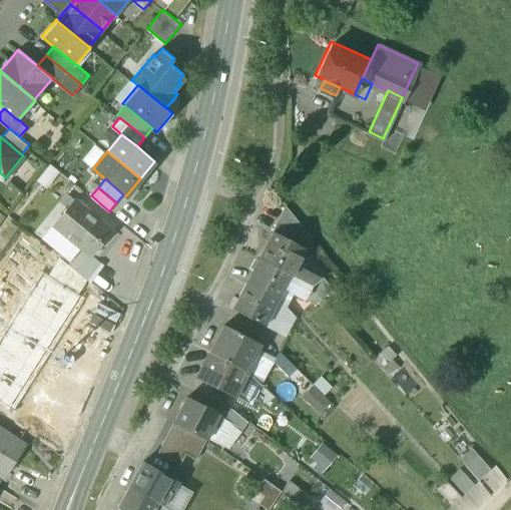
[(113,229),(74,198),(43,236),(71,260),(81,246),(92,257),(93,255),(90,251),(109,228),(112,231),(113,229)]
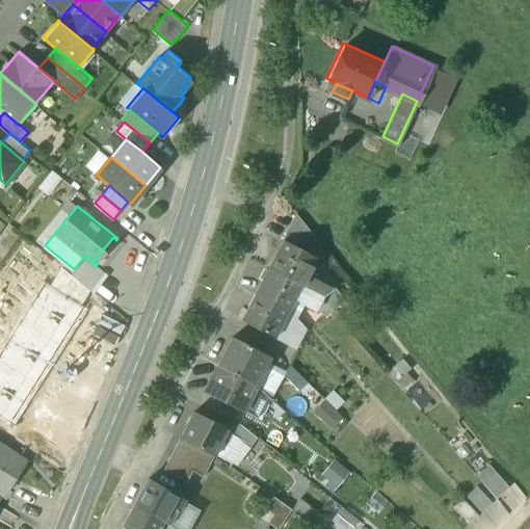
[(323,244),(297,212),(288,232),(321,248),(323,244)]
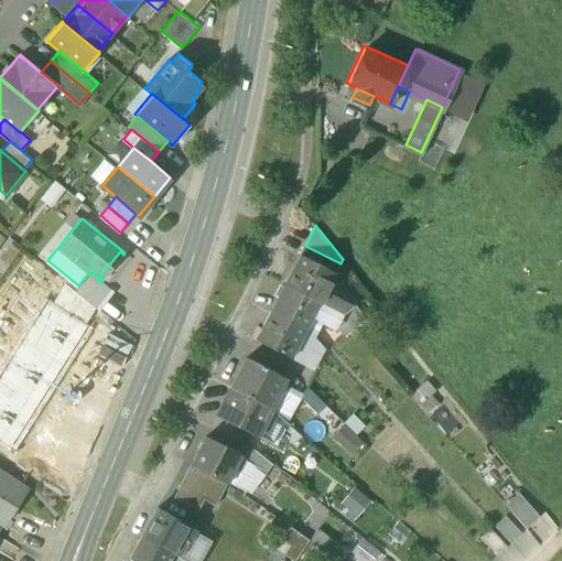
[(341,263),(305,246),(301,254),(336,271),(341,263)]
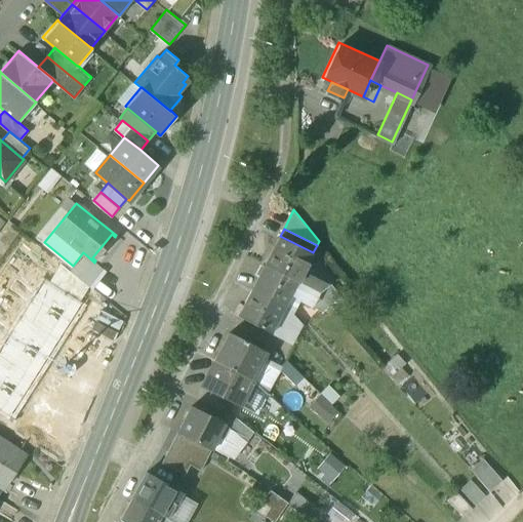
[(313,252),(280,236),(266,264),(298,281),(303,272),(313,252)]
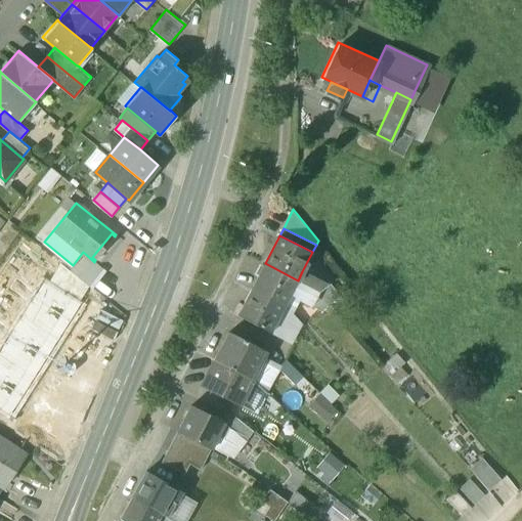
[(298,280),(265,263),(252,288),(285,304),(298,280)]
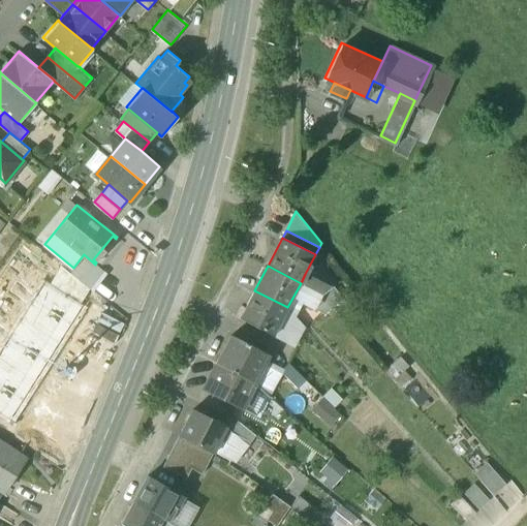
[(50,267),(0,339),(0,424),(12,433),(101,302),(50,267)]
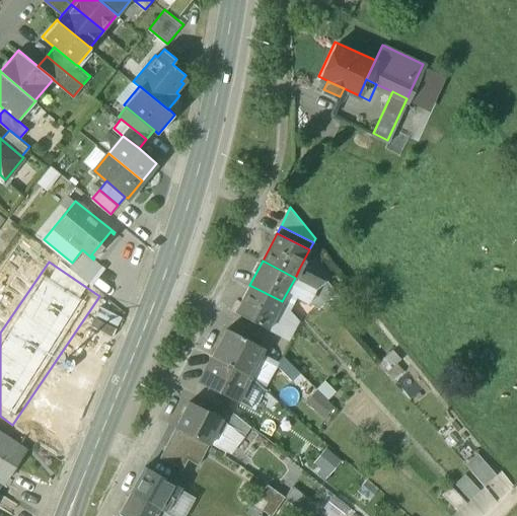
[(324,281),(299,269),(295,278),(316,288),(324,282),(324,281)]
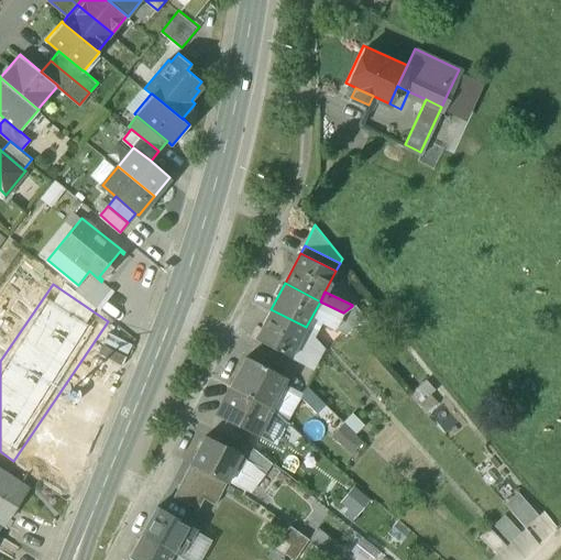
[(352,305),(352,306),(343,313),(352,325),(364,315),(354,303),(352,305)]
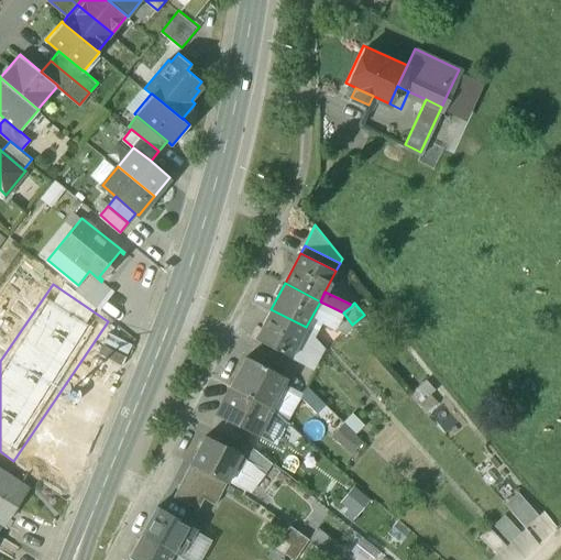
[(306,327),(271,309),(256,338),(292,355),(306,327)]
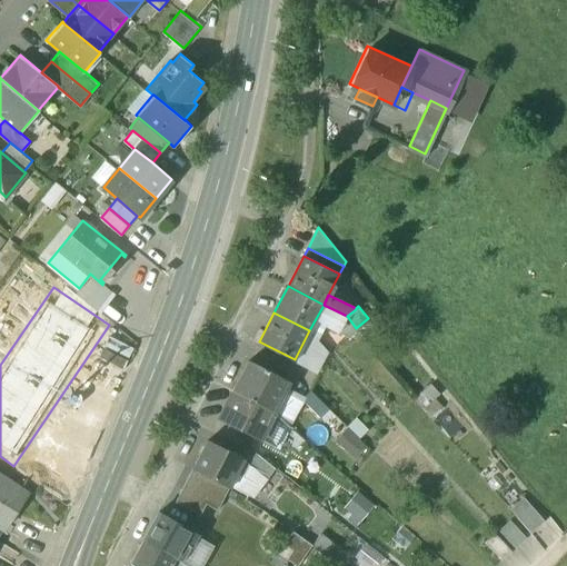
[(291,380),(249,358),(232,388),(275,410),(291,380)]
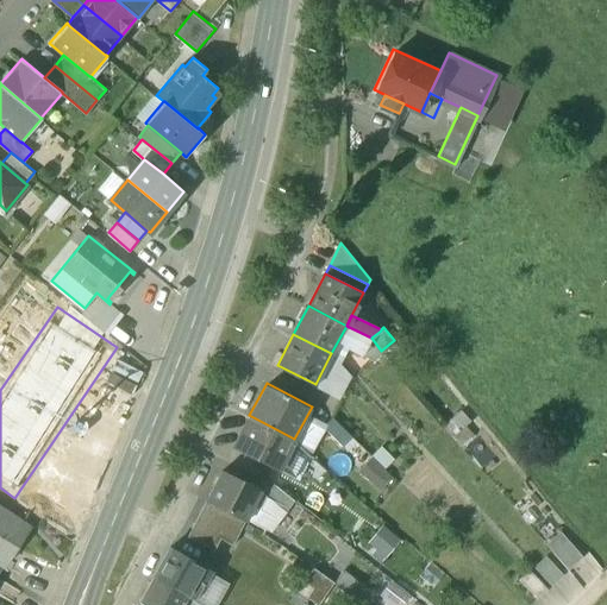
[(294,439),(249,415),(235,443),(280,467),(294,439)]
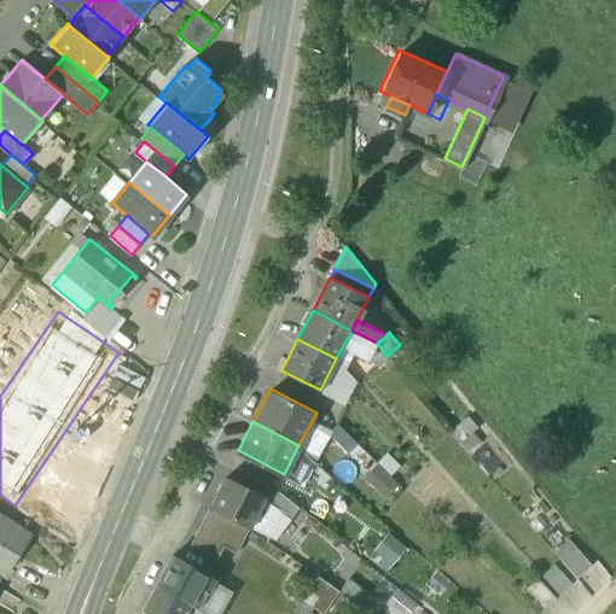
[(387,491),(410,467),(390,449),(367,474),(387,491)]
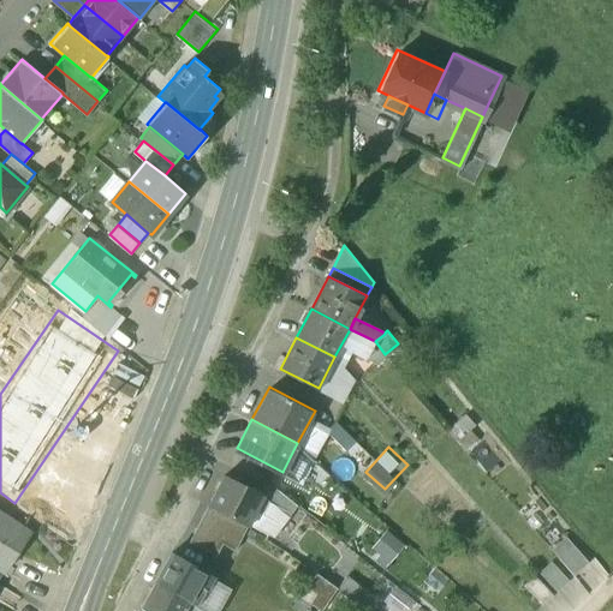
[(261,492),(226,474),(209,505),(249,526),(265,496),(265,495),(261,492)]
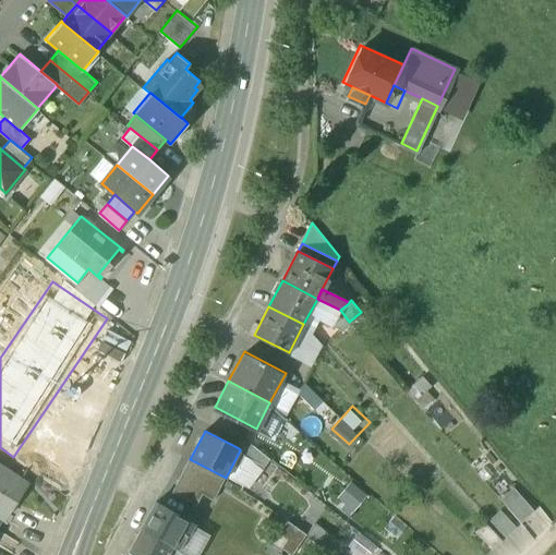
[(242,437),(237,447),(240,449),(240,450),(263,468),(270,458),(242,437)]
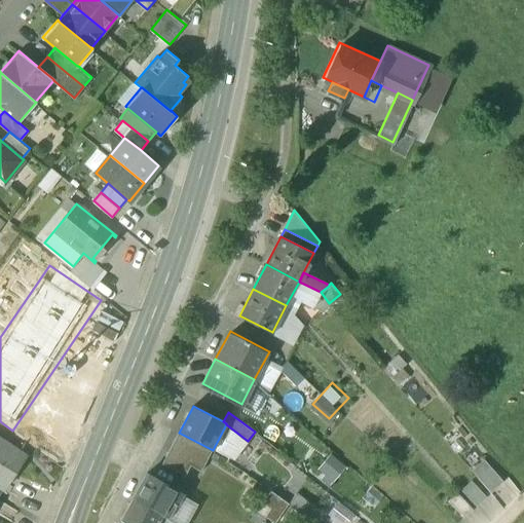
[(179,433),(163,462),(186,475),(191,464),(202,471),(213,450),(179,433)]
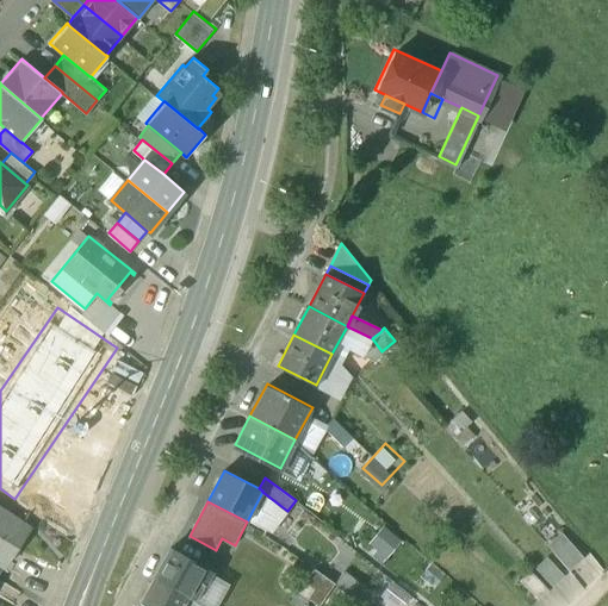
[(30,528),(0,508),(0,560),(6,564),(30,528)]
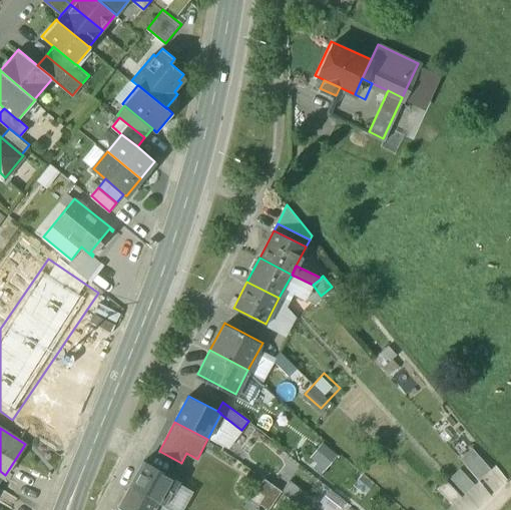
[(312,456),(327,468),(340,452),(326,440),(312,456)]
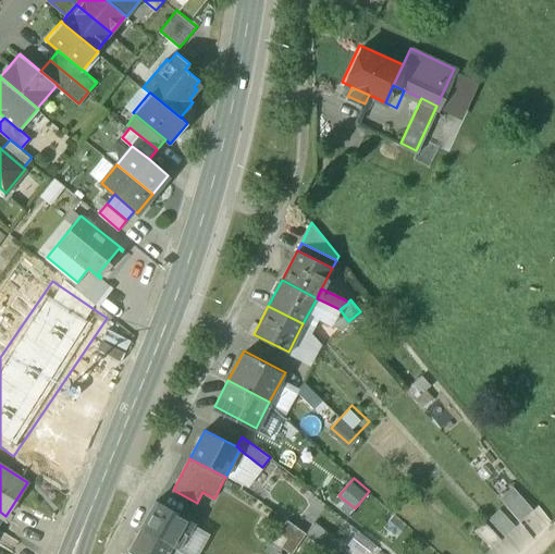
[(514,485),(501,497),(521,520),(533,508),(514,485)]
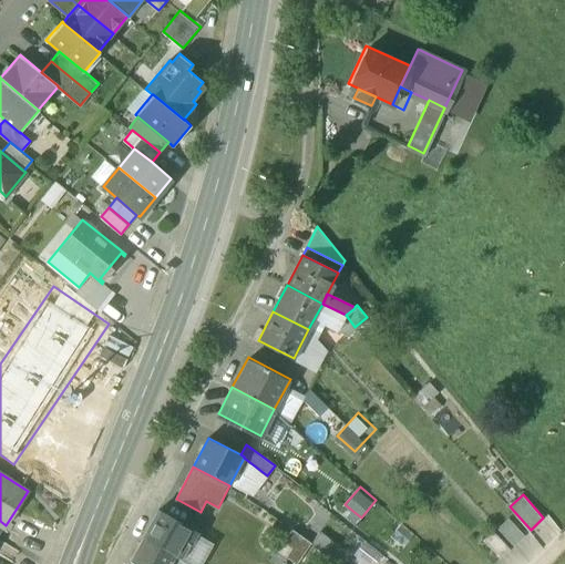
[(196,532),(158,510),(143,537),(175,556),(182,544),(188,547),(196,532)]
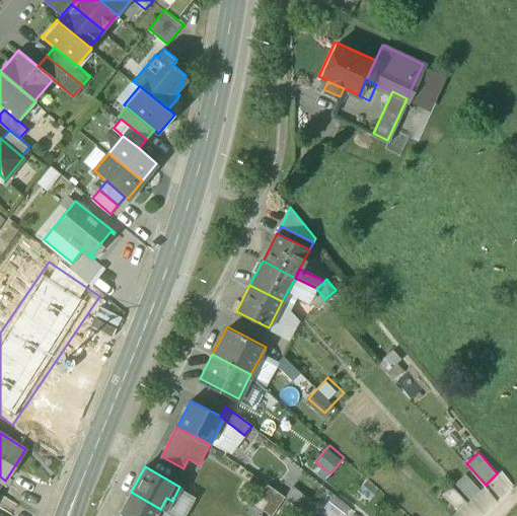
[(481,489),(466,473),(456,483),(471,498),(481,489)]
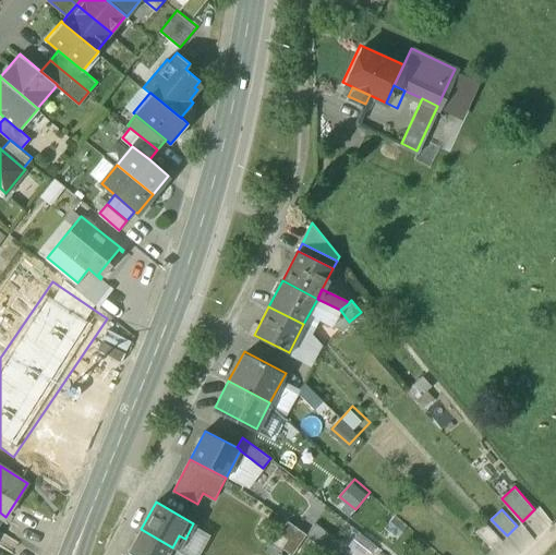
[(307,537),(287,521),(281,529),(290,535),(302,544),(307,537)]
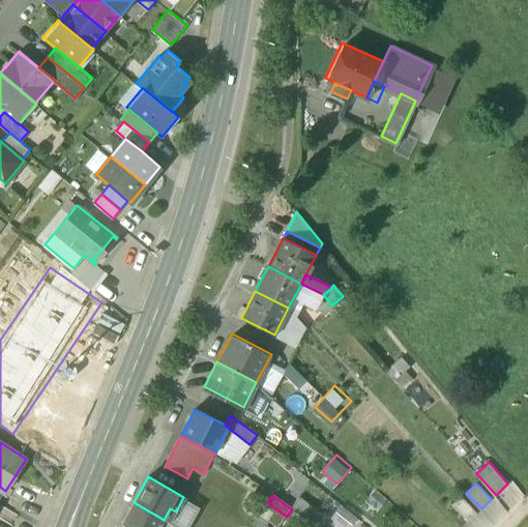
[(478,511),(462,495),(452,503),(469,520),(478,511)]
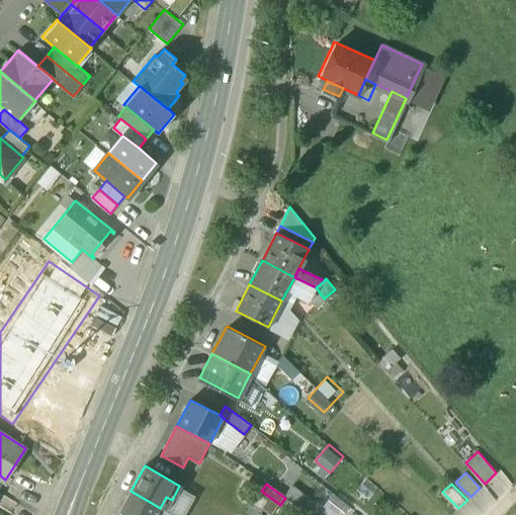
[(189,514),(200,497),(179,486),(172,500),(166,497),(160,508),(172,514),(189,514)]
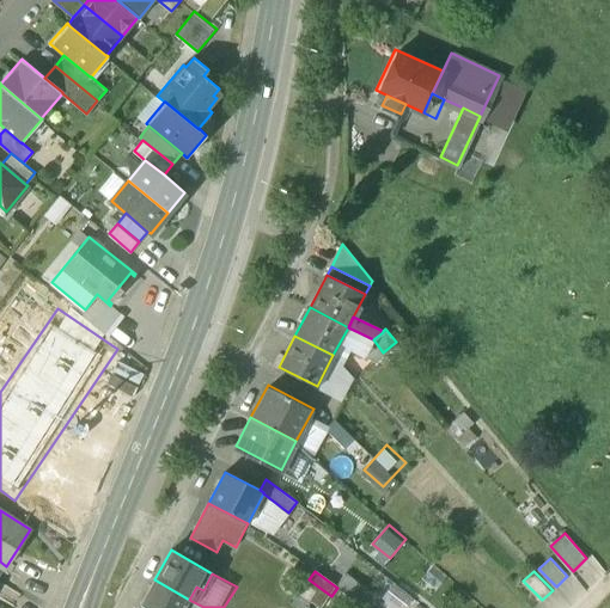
[(183,607),(189,600),(154,579),(140,606),(145,607),(183,607)]
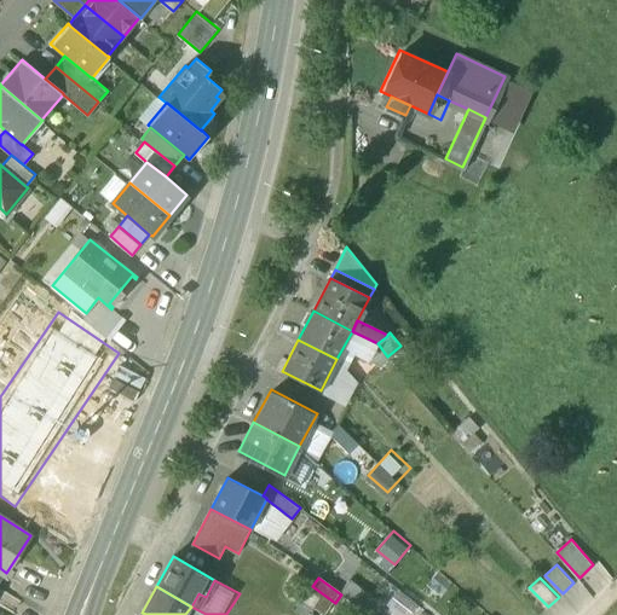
[(335,603),(322,593),(315,603),(328,611),(335,603)]
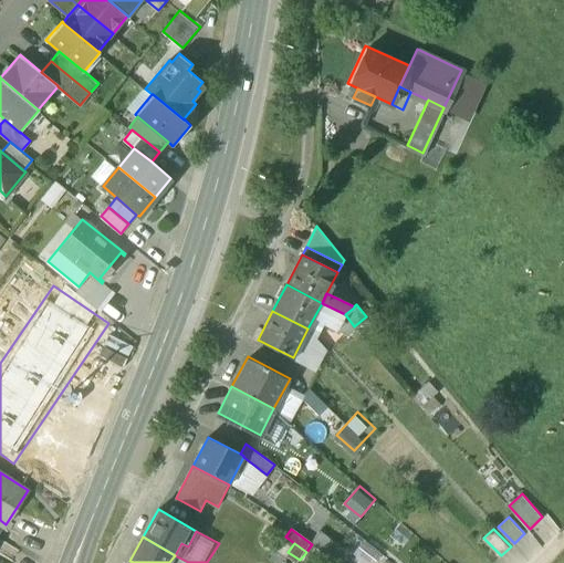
[(326,562),(332,556),(314,543),(313,544),(312,544),(306,552),(322,562),(326,562)]
